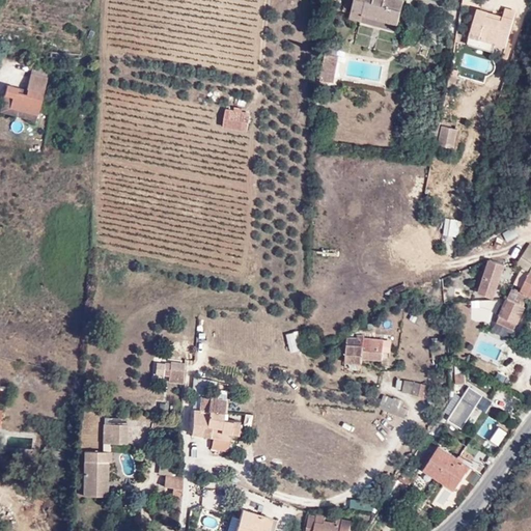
[(357,0),(357,1),(352,0),(348,0),(344,17),(366,22),(399,30),(406,6),(389,2),(388,0),(357,0)]
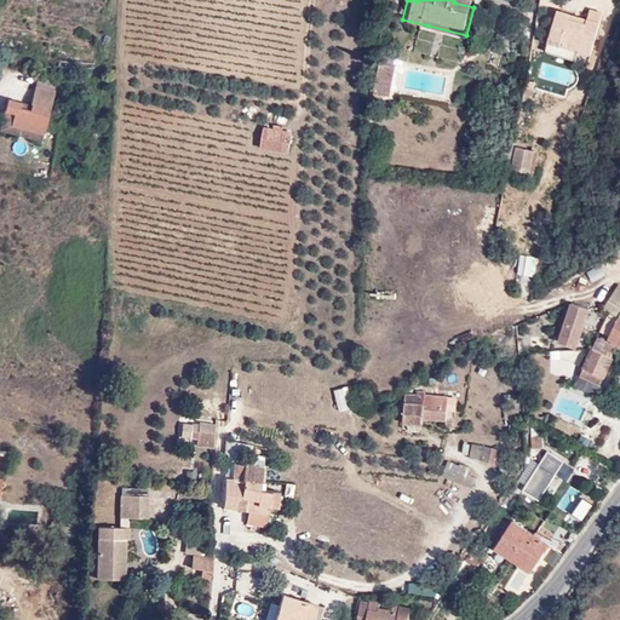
[(560,63),(562,55),(592,63),(604,22),(590,18),(587,26),(586,32),(569,27),(570,21),(558,16),(545,59),(560,63)]
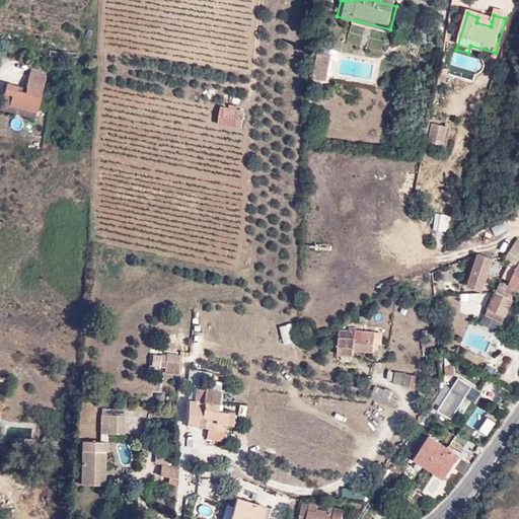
[(492,21),(477,17),(476,22),(491,26),(492,21)]
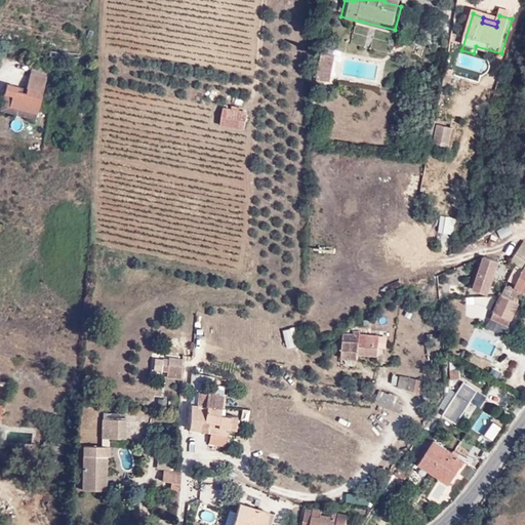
[(460,41),(450,39),(448,47),(458,49),(460,41)]
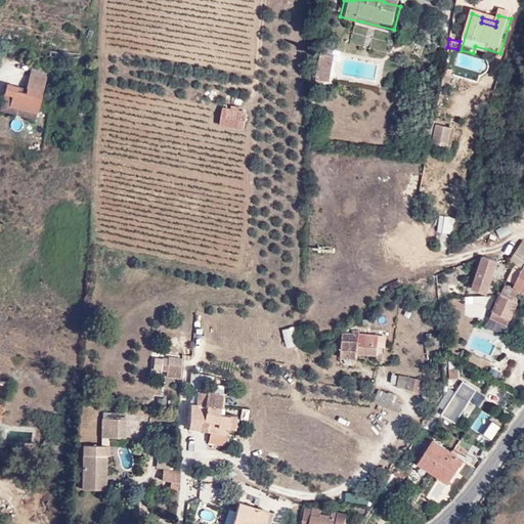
[(335,59),(322,58),(319,90),(333,92),(335,59)]
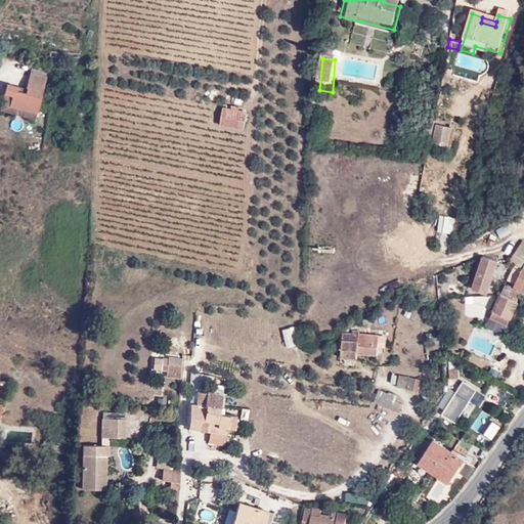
[(40,115),(47,75),(29,72),(25,92),(15,91),(16,88),(5,85),(0,114),(9,116),(11,110),(40,115)]
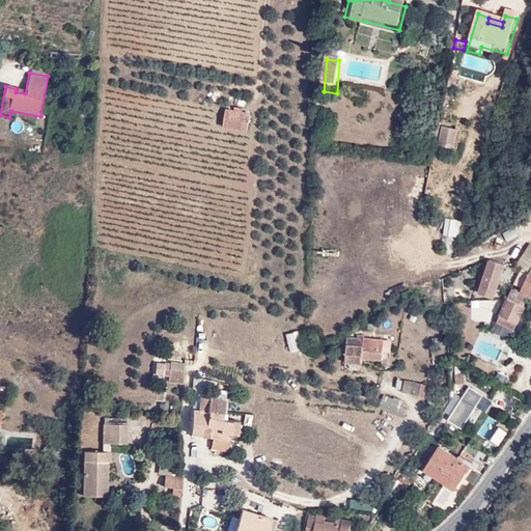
[(454,95),(455,83),(447,82),(445,94),(454,95)]
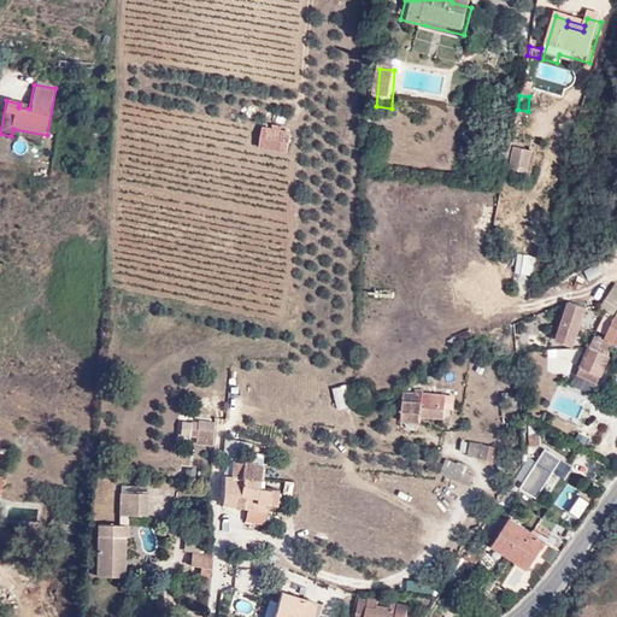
[(47,135),(13,129),(11,136),(45,142),(47,135)]
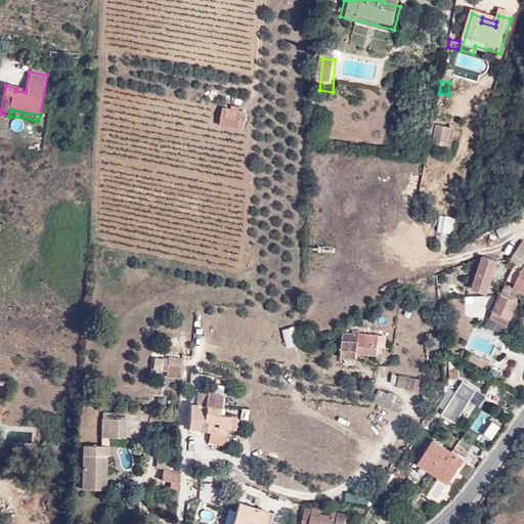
[(423,147),(430,148),(434,125),(427,124),(423,147)]
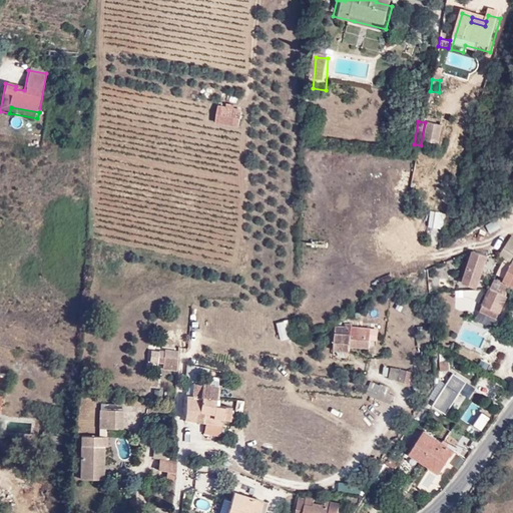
[(423,146),(439,149),(443,131),(427,128),(423,146)]
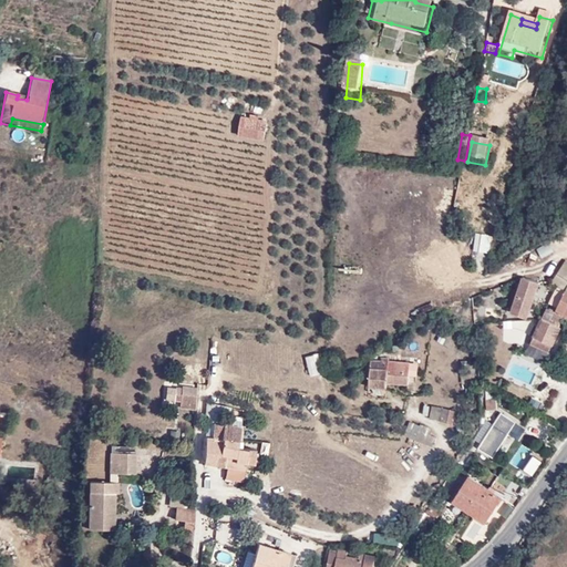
[(508,165),(517,167),(522,151),(513,148),(508,165)]
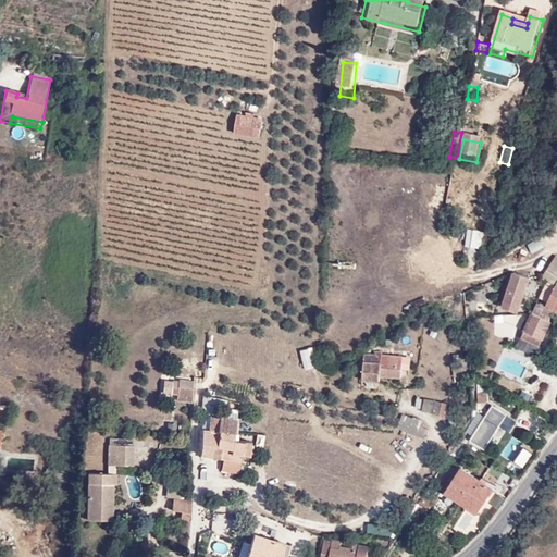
[(466,248),(482,248),(483,231),(467,230),(466,248)]
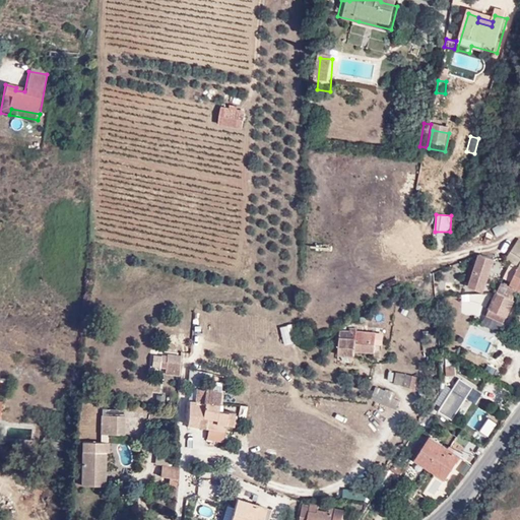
[(519,241),(509,259),(518,268),(519,270),(512,285),(519,288),(519,241)]
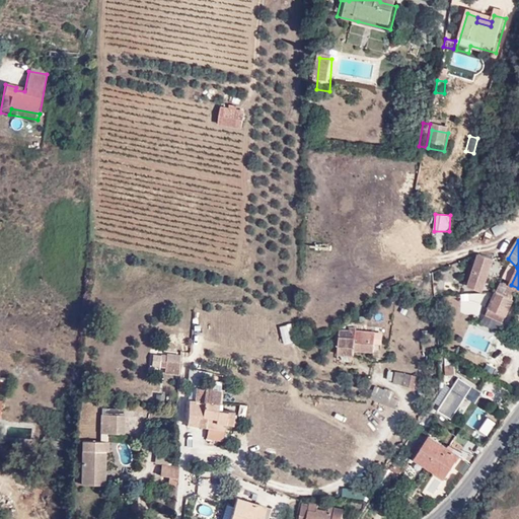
[(495,258),(479,253),(473,273),(469,285),(485,290),(495,258)]
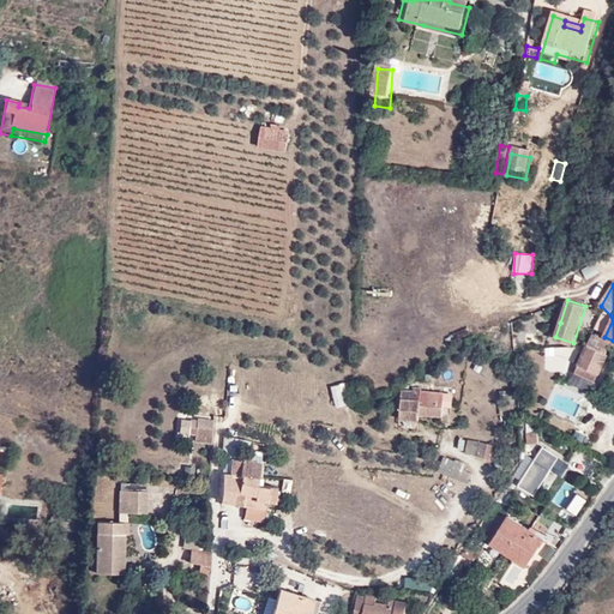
[(594,332),(589,343),(606,351),(612,341),(594,332)]
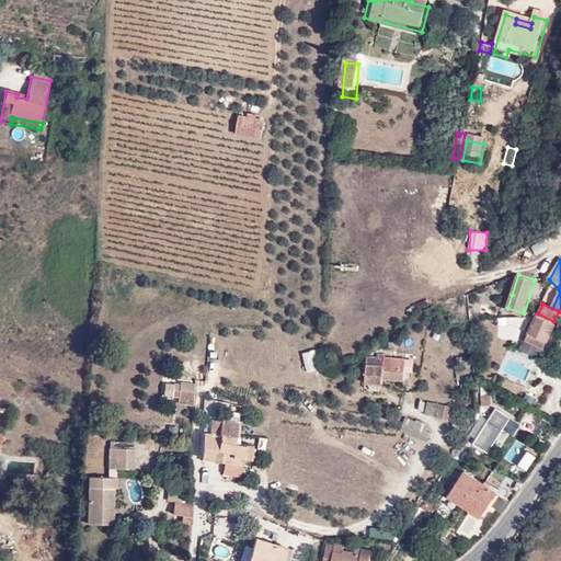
[(553,321),(538,313),(533,325),(529,331),(548,340),(556,322),(553,321)]
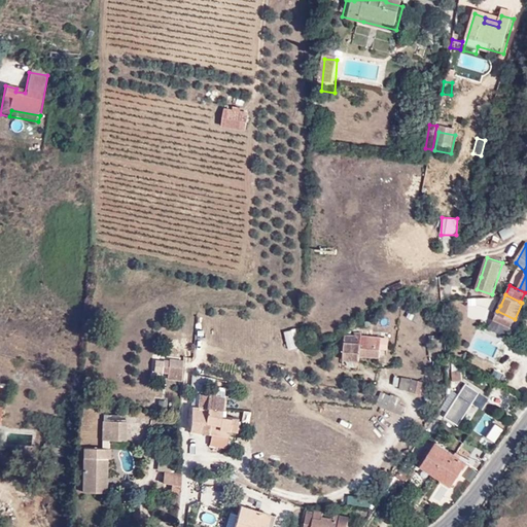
[(490,300),(487,297),(480,308),(483,310),(490,300)]
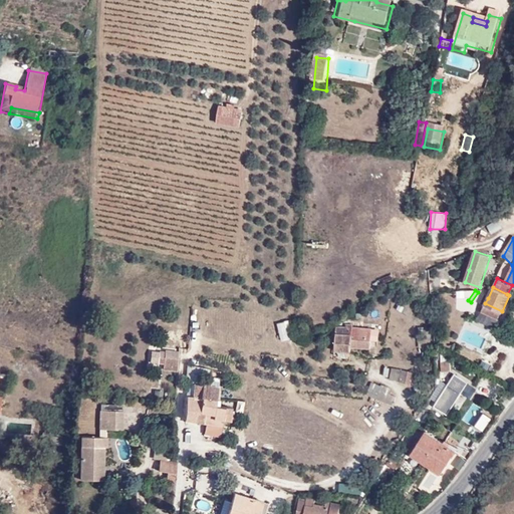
[(502,311),(485,303),(482,310),(499,317),(502,311)]
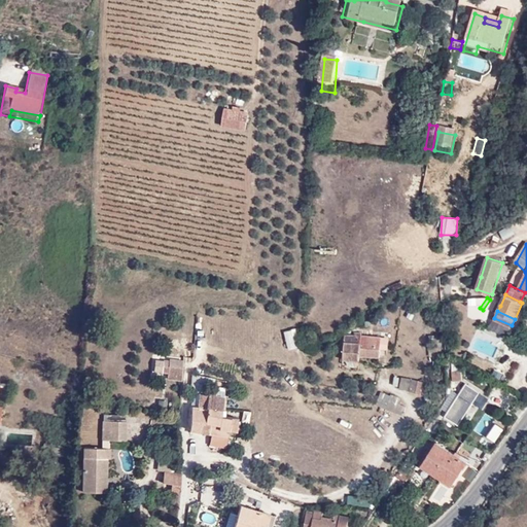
[(285,330),(287,351),(297,350),(295,329),(285,330)]
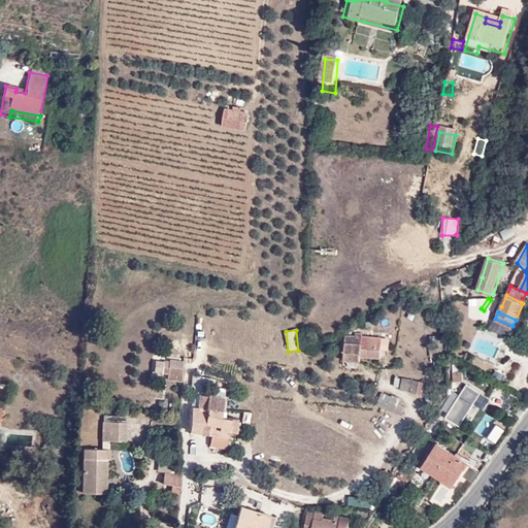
[(362,350),(363,335),(358,335),(358,337),(349,337),(348,361),(361,362),(362,358),(382,358),(382,351),(383,339),(371,338),(370,351),(362,350)]
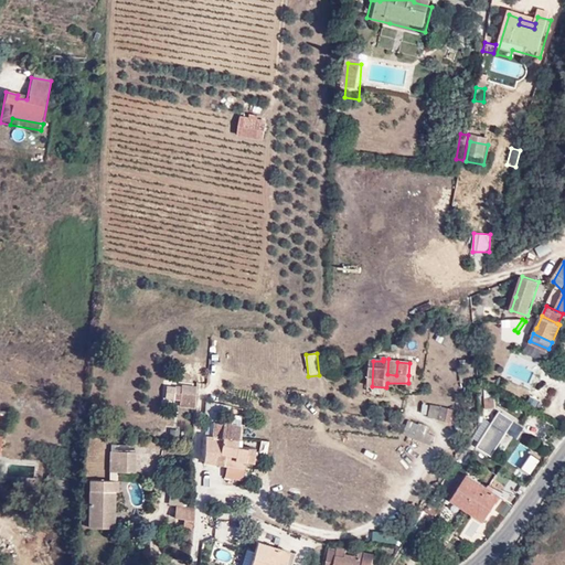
[(180,388),(179,400),(193,401),(194,391),(180,388)]
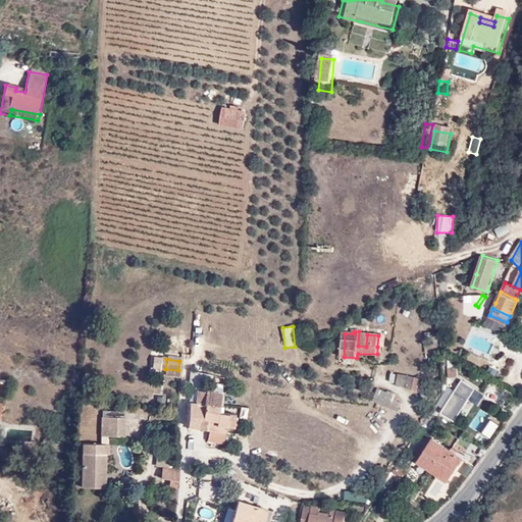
[(448,363),(449,372),(459,371),(458,363),(448,363)]
